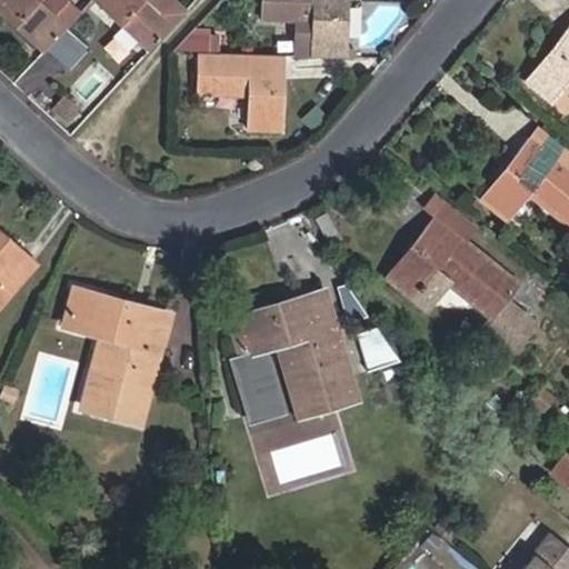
[(0,0),(0,12),(42,51),(66,27),(79,11),(67,0),(0,0)]
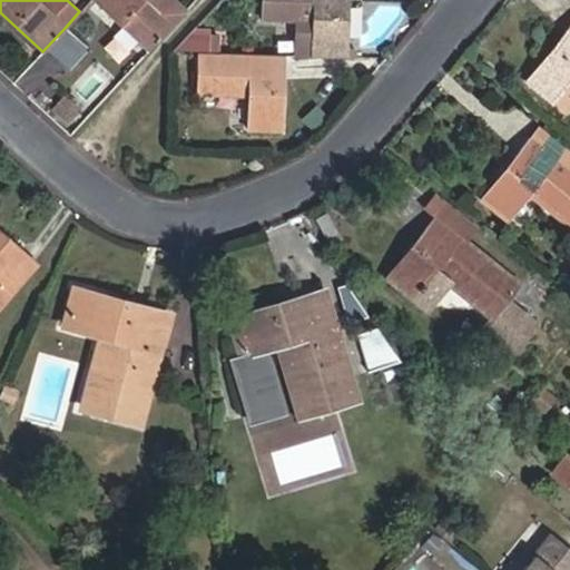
[(96,0),(148,50),(193,0),(96,0)]
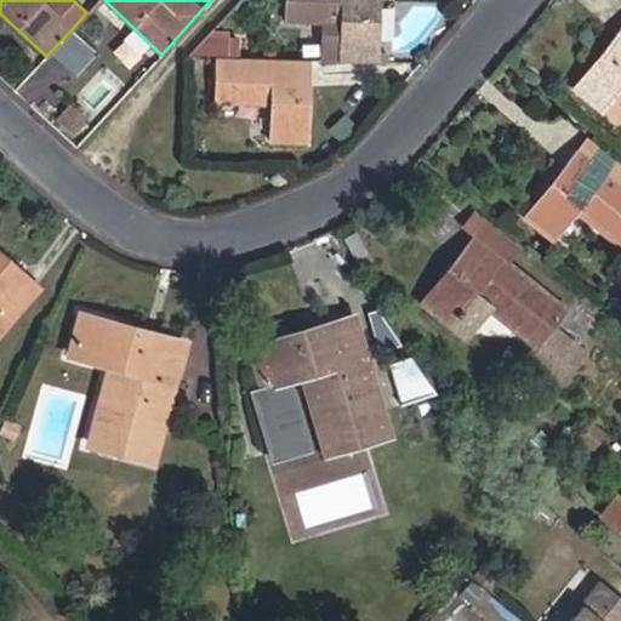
[(377,63),(377,0),(285,0),(285,23),(326,24),(340,24),(339,62),(377,63)]
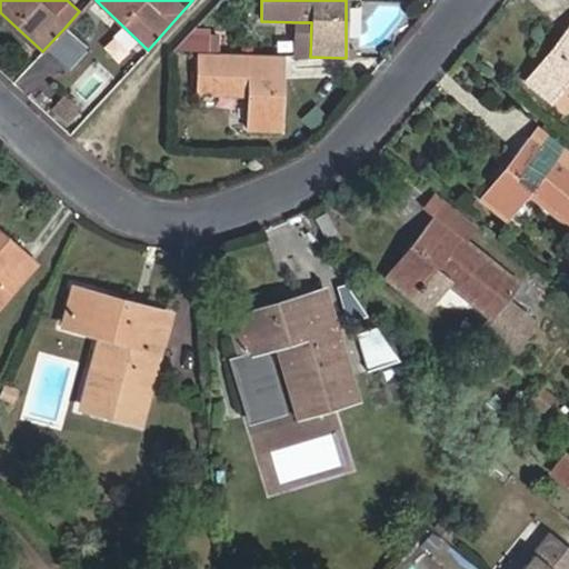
[(298,57),(310,57),(311,22),(299,22),(298,57)]
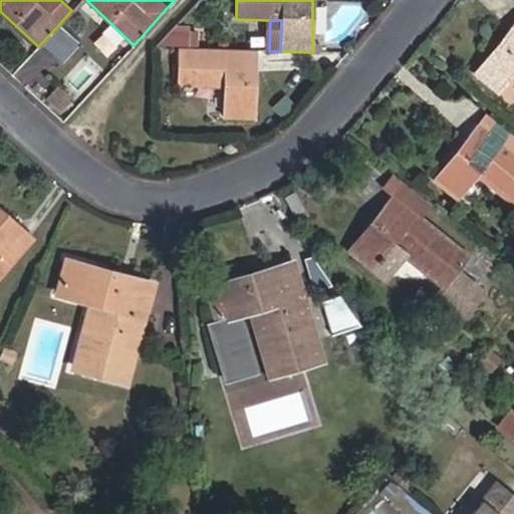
[(513,23),(475,71),(500,91),(513,74),(513,23)]
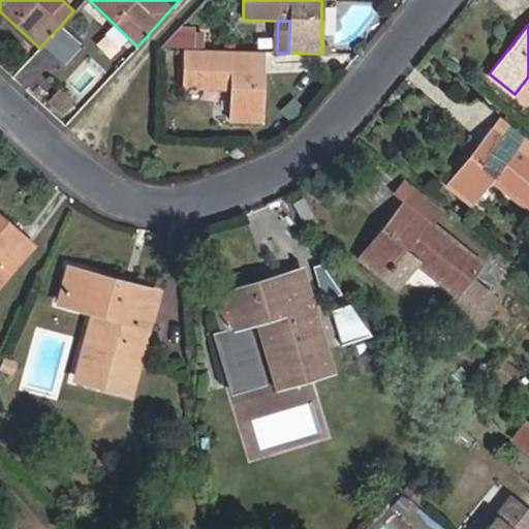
[(183,50),(176,29),(160,47),(160,49),(183,50)]
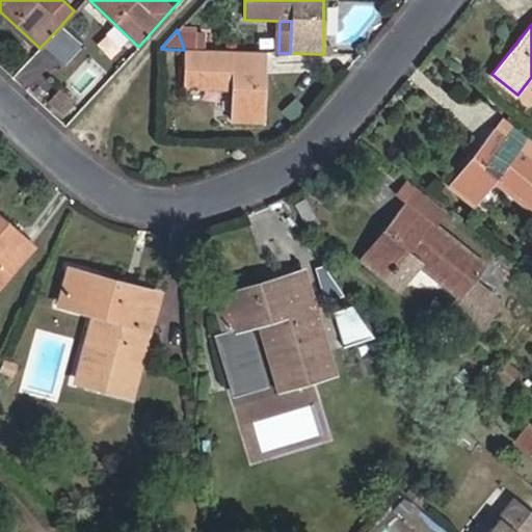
[(264,52),(184,50),(183,88),(230,89),(230,122),(262,122),(264,52)]
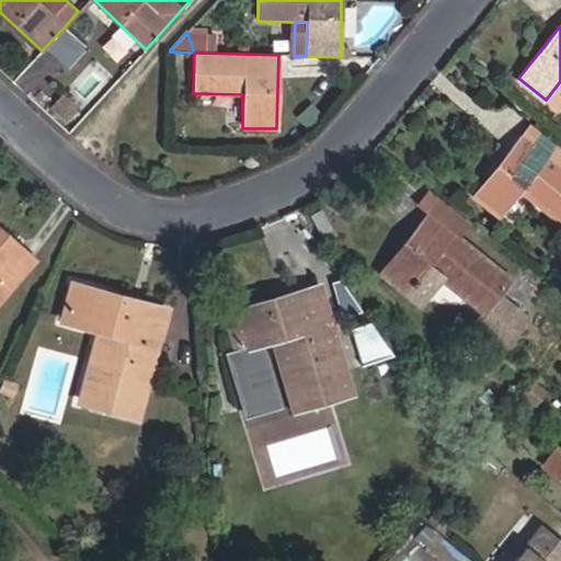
[(560,139),(536,118),(523,135),(554,162),(560,153),(560,139)]
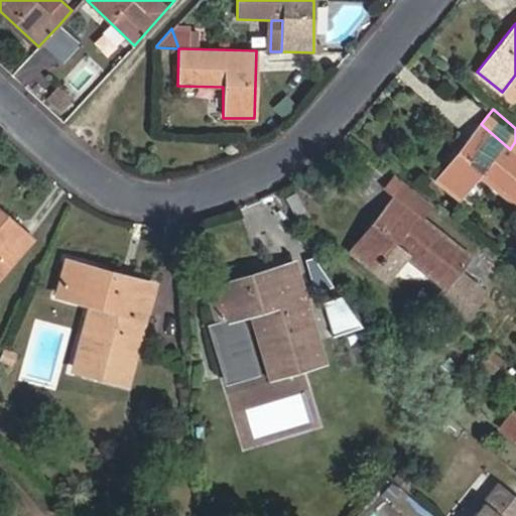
[(515,153),(510,149),(481,124),(435,178),(461,200),(481,175),(515,204),(515,203),(515,153)]
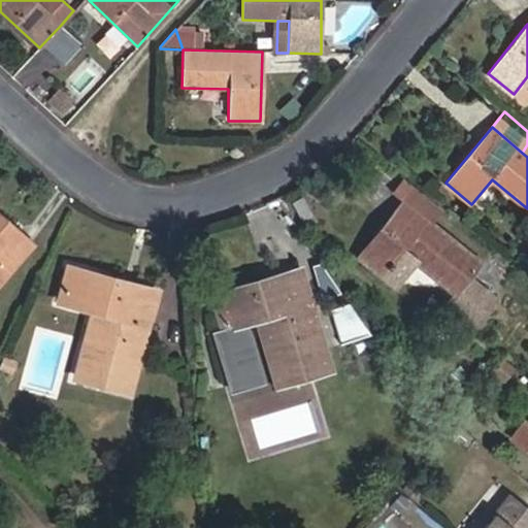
[(398,180),(390,191),(401,200),(429,224),(438,213),(398,180)]
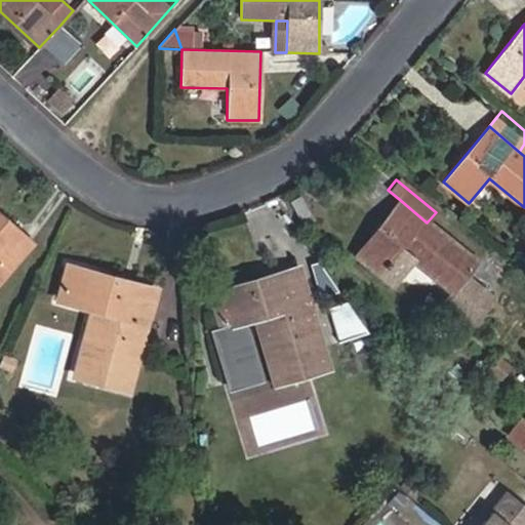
[(427,223),(399,199),(355,254),(380,275),(401,250),(455,293),(449,301),(474,321),(491,297),(468,278),(478,265),(427,223)]
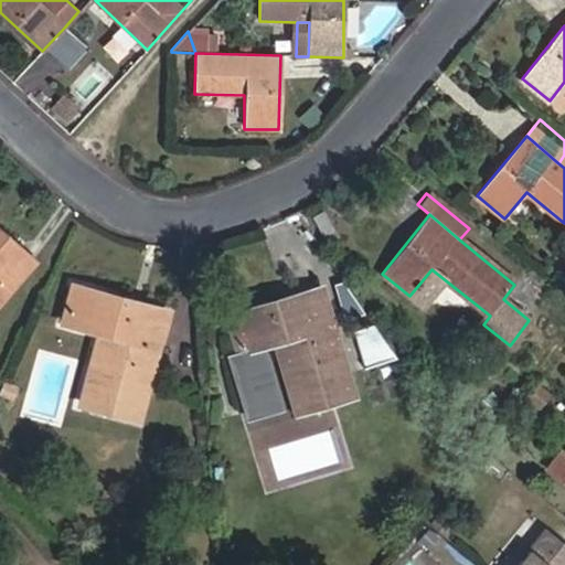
[(0,227),(0,301),(14,286),(19,288),(35,268),(20,255),(16,262),(10,257),(20,246),(0,227)]
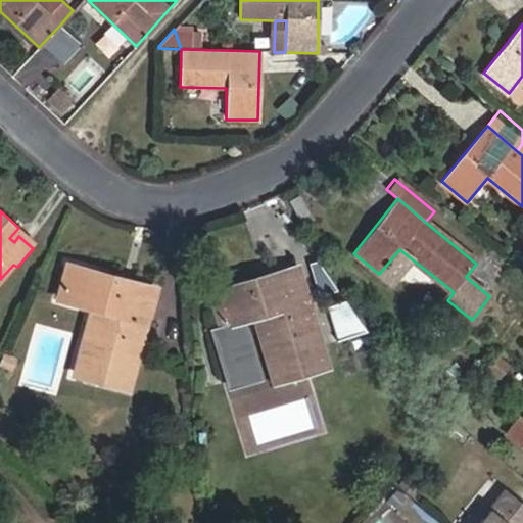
[(95,308),(79,373),(128,386),(153,289),(69,267),(60,299),(95,308)]
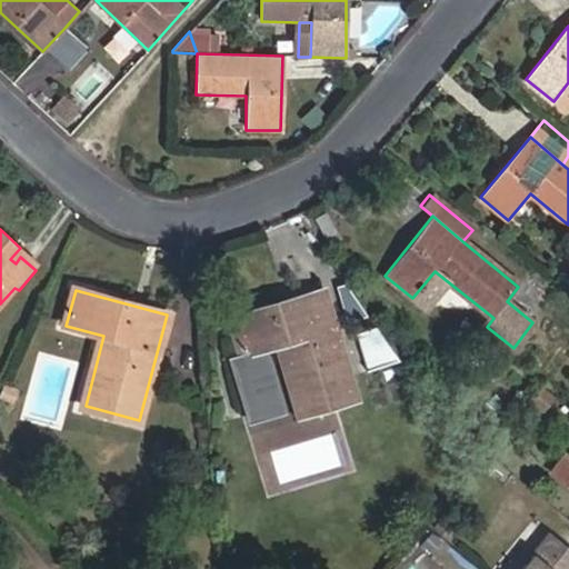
[(279,343),(300,415),(356,399),(323,292),(231,319),(241,355),(228,359),(238,392),(272,382),(262,349),(279,343)]
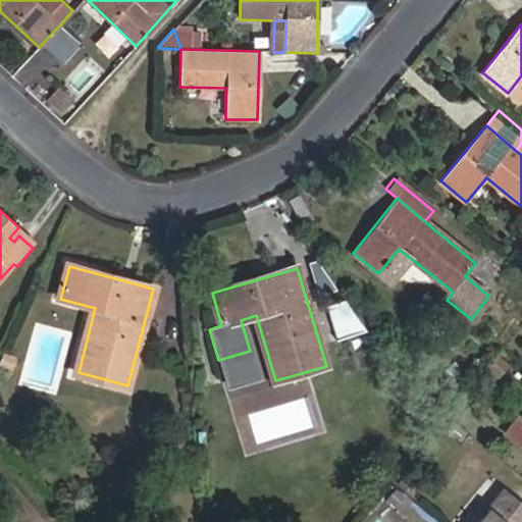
[(348,301),(330,306),(342,340),(369,331),(348,301)]
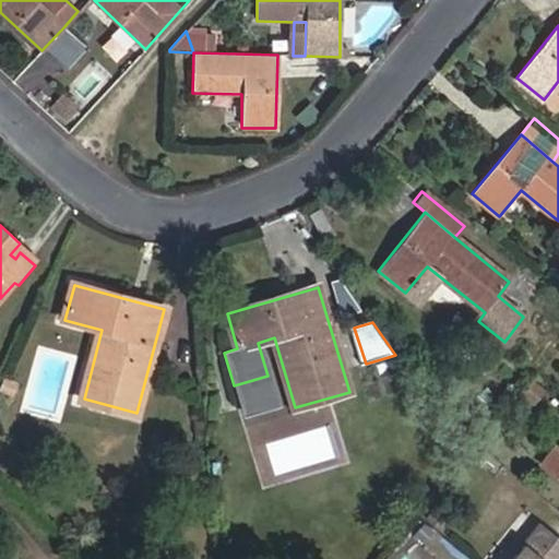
[(268,376),(234,385),(242,414),(275,403),(268,376)]
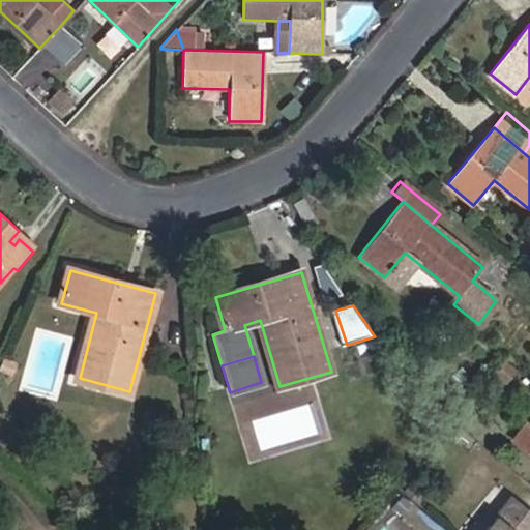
[(510,386),(520,369),(505,361),(496,379),(510,386)]
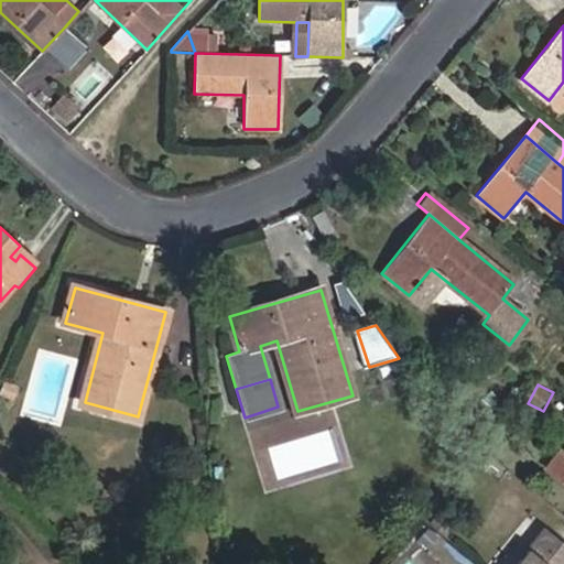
[(563,419),(559,426),(563,430),(563,446),(546,468),(563,481),(563,419)]
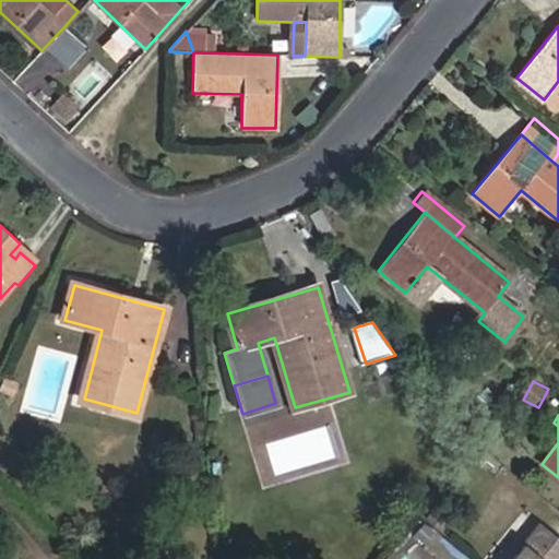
[(442,533),(454,518),(439,506),(427,521),(442,533)]
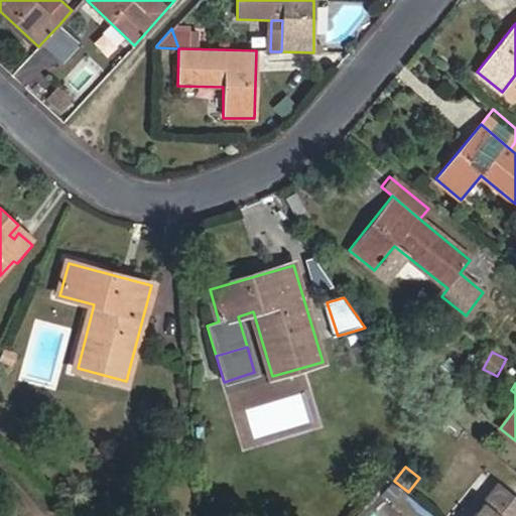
[(408,497),(392,484),(384,494),(400,507),(408,497)]
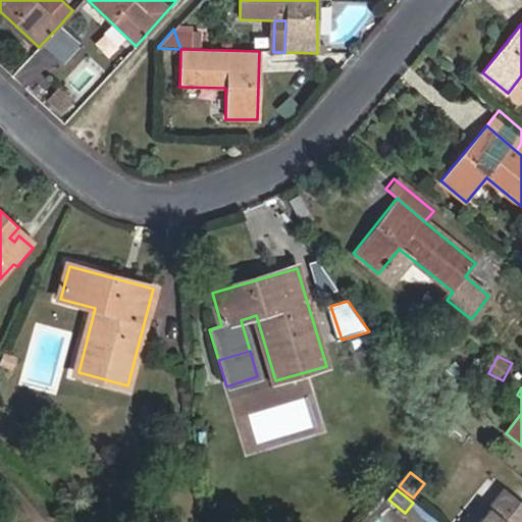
[(479,521),(521,521),(521,508),(504,493),(479,521)]
